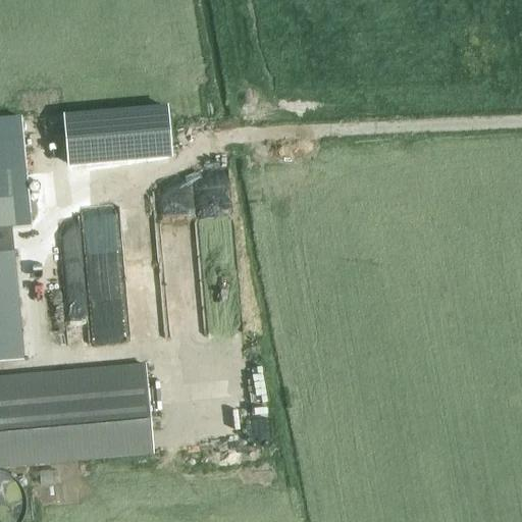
[(170,155),(165,106),(64,114),(68,163),(170,155)]
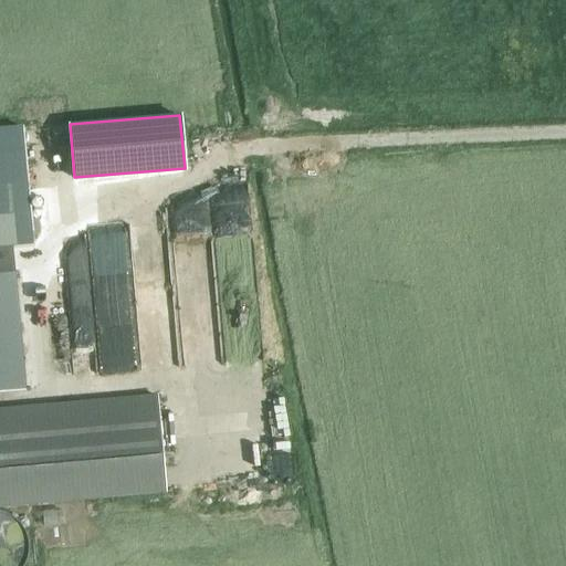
[(0,245),(11,244),(32,243),(24,146),(0,147),(0,245)]
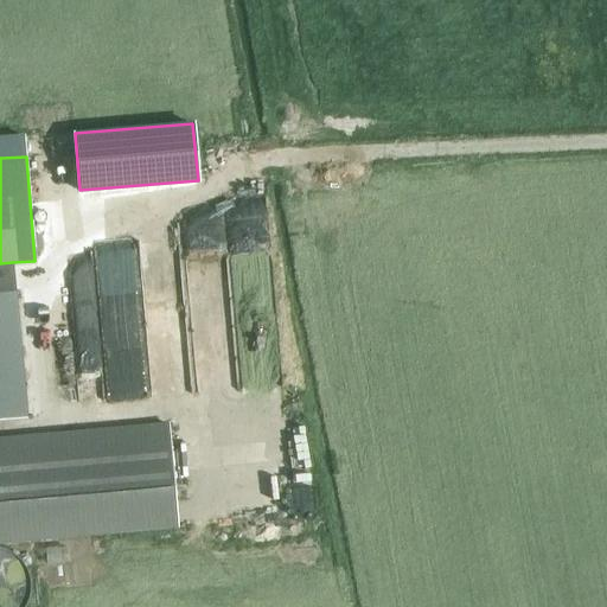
[(273,349),(263,195),(224,197),(232,351),(273,349)]
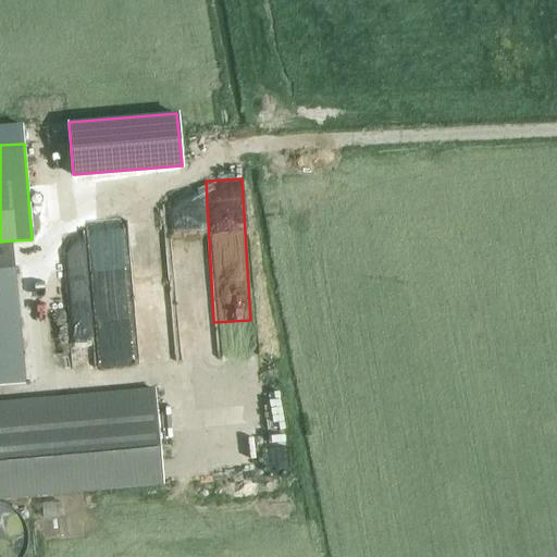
[(169,239),(198,239),(199,209),(169,209),(169,239)]
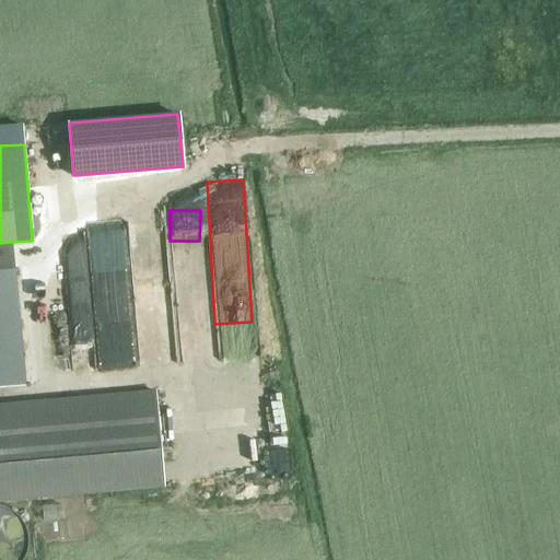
[(0,387),(24,385),(11,242),(0,243),(0,387)]
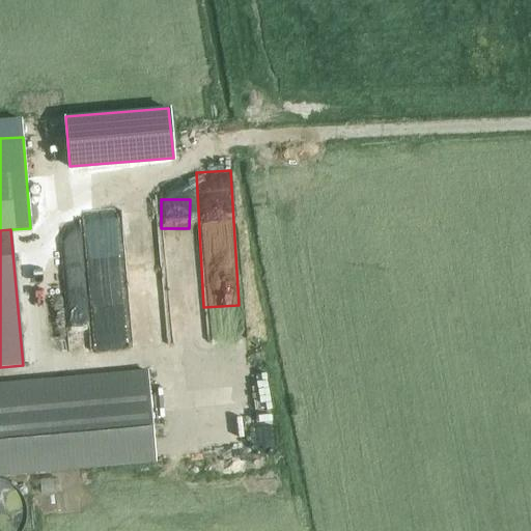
[(0,473),(155,459),(146,371),(0,384),(0,473)]
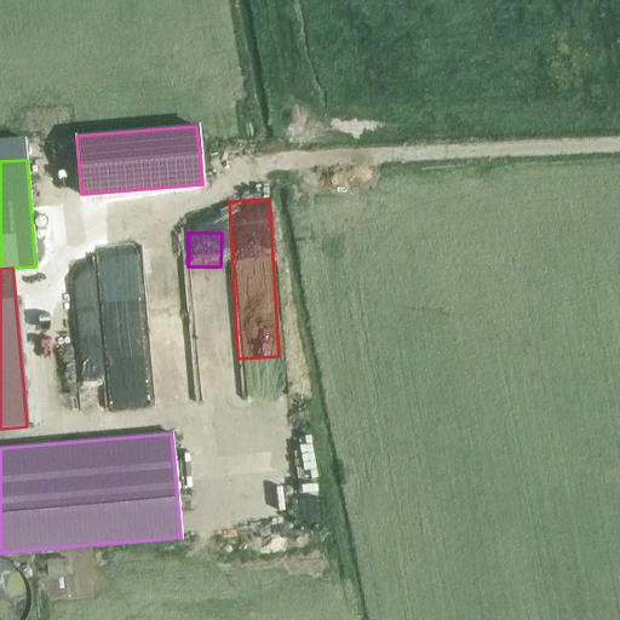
[(283,524),(314,522),(310,497),(280,499),(283,524)]
